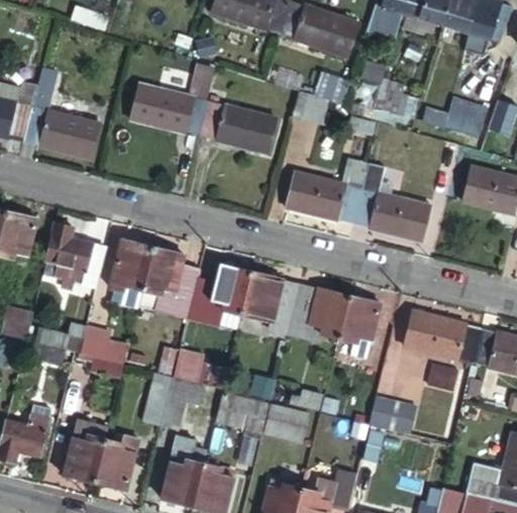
[(264,26),(280,31),(289,3),(282,0),(216,0),(212,12),(263,29),(264,26)]
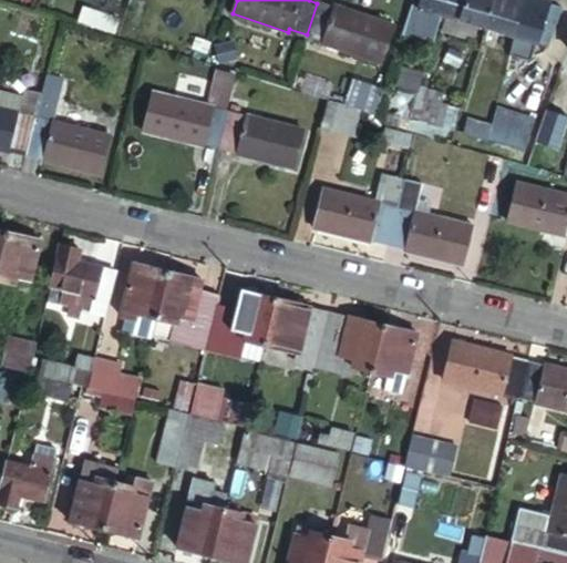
[(445,0),(421,0),(420,8),(419,9),(421,10),(416,26),(435,30),(440,16),(442,16),(445,0)]
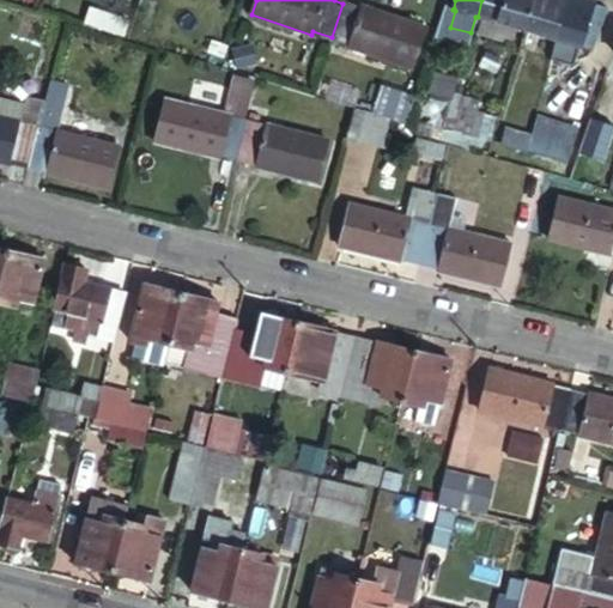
[(481,0),(478,17),(498,23),(503,0),(481,0)]
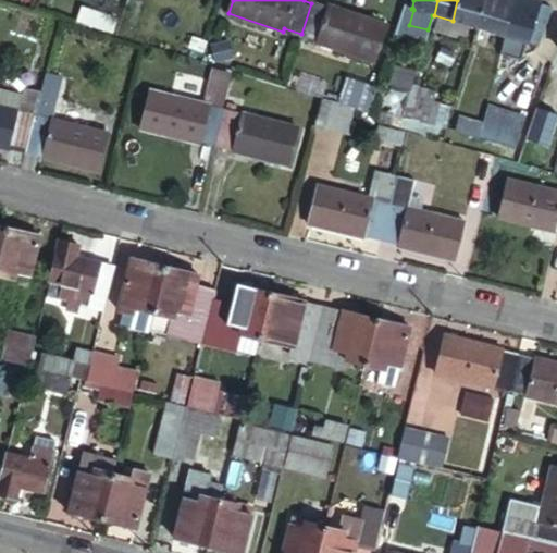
[(457,0),(453,21),(471,26),(480,0),(457,0)]
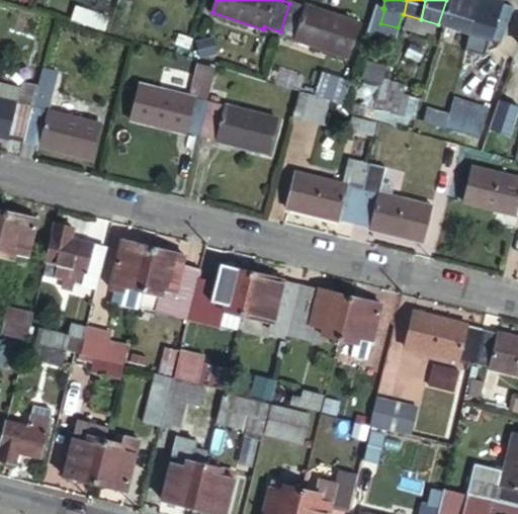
[(446,0),(438,24),(442,25),(458,30),(470,33),(480,0),(446,0)]
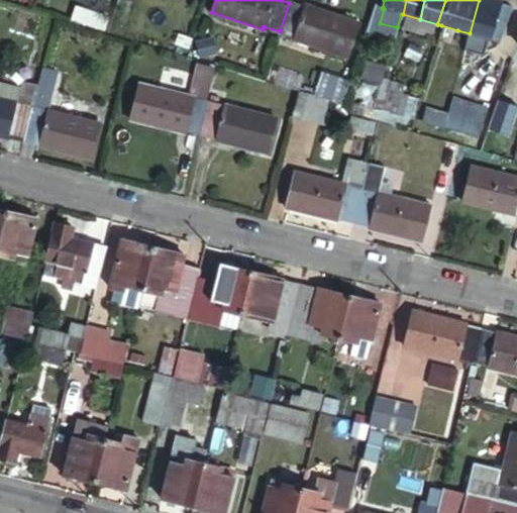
[(506,5),(489,0),(479,0),(470,33),(467,44),(486,50),(489,39),(500,42),(505,22),(499,20),(500,16),(503,16),(506,6),(506,5)]
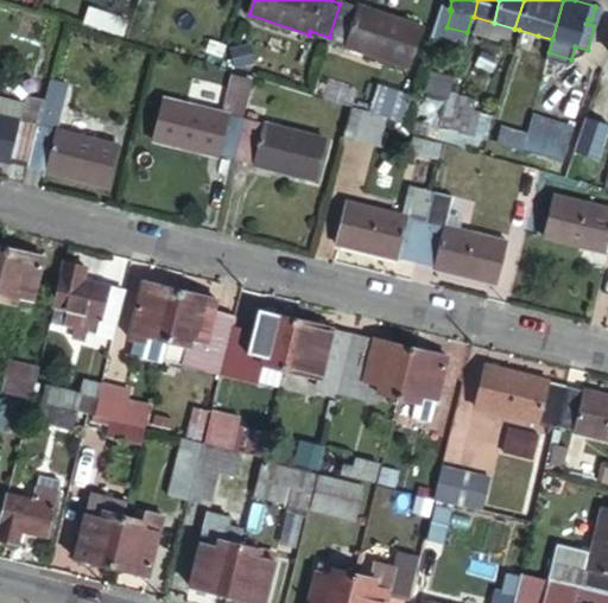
[(340,4),(329,37),(348,43),(348,46),(405,67),(418,25),(362,7),(361,11),(340,4)]
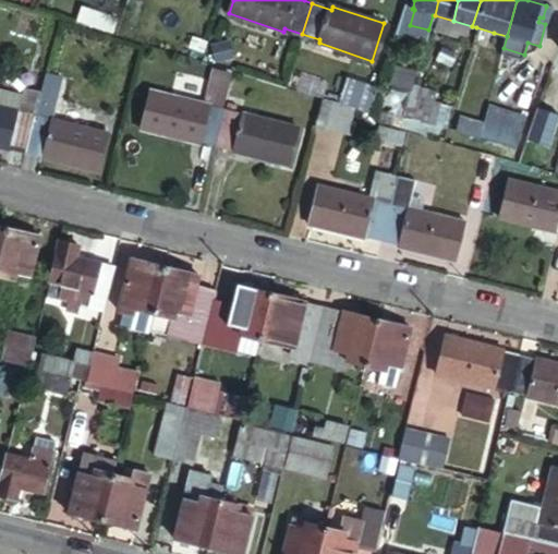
[(412,9),(413,8),(404,4),(395,34),(424,44),(428,29),(410,25),(414,10),(412,9)]
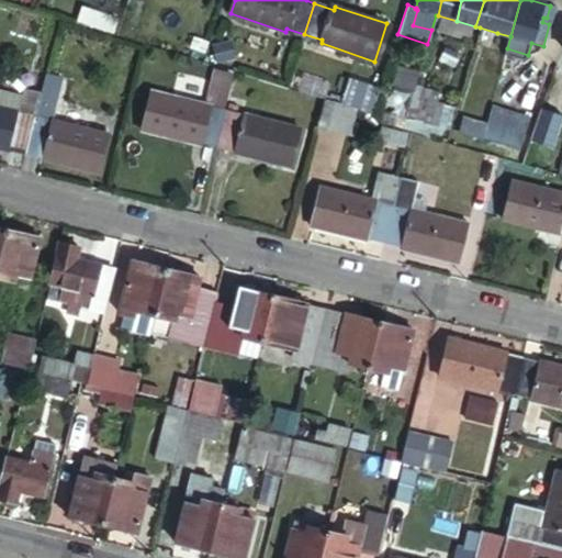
[(419,74),(400,67),(394,87),(414,92),(416,85),(419,74)]
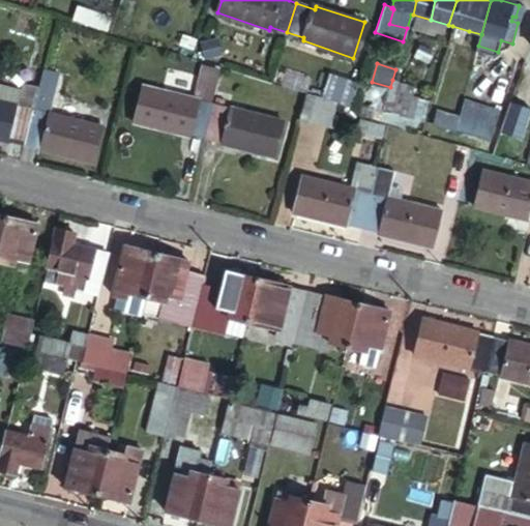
[(192,134),(204,137),(211,107),(209,106),(217,71),(201,67),(193,98),(144,86),(136,122),(189,137),(192,134)]
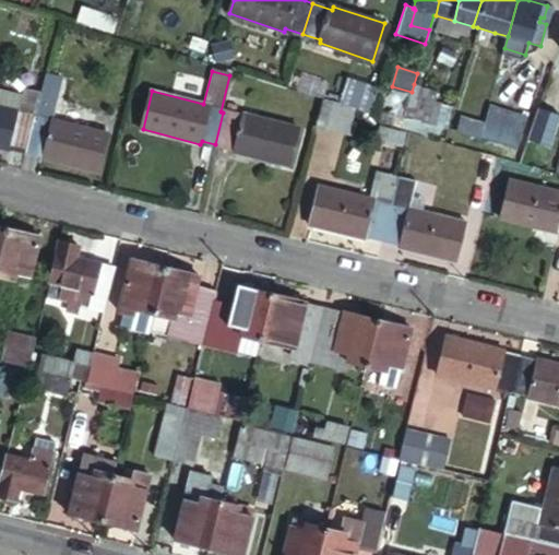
[(39,93),(24,152),(44,156),(43,160),(98,173),(107,134),(51,118),(62,78),(45,74),(44,77),(39,93)]
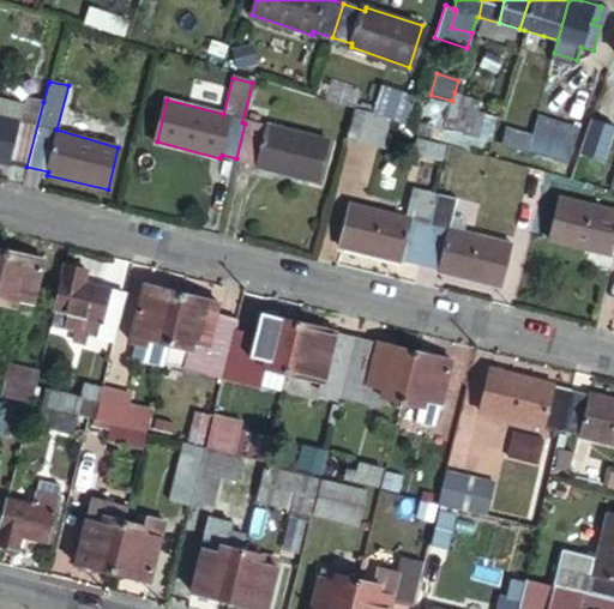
[(32,98),(43,102),(48,84),(37,83),(32,98)]
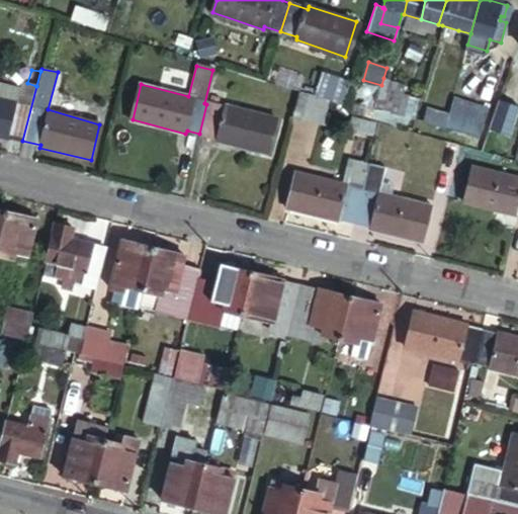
[(321,72),(314,96),(340,104),(349,81),(321,72)]
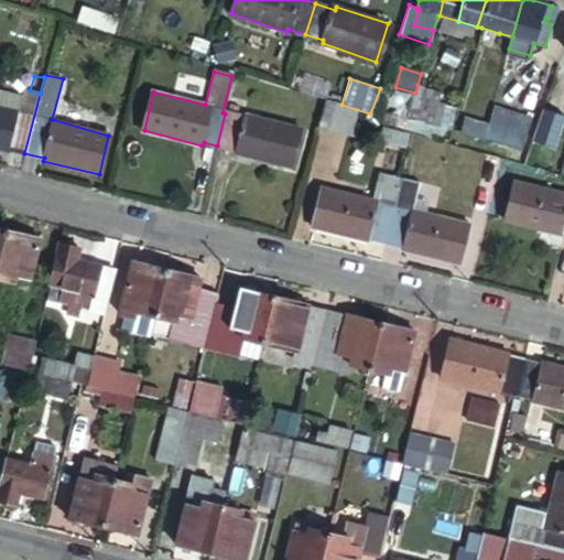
[(409,114),(408,117),(431,125),(436,103),(440,92),(418,85),(415,93),(409,114)]
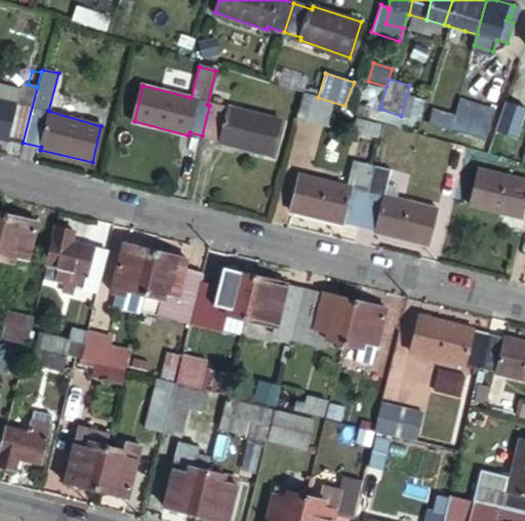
[(9,138),(23,143),(37,87),(28,84),(24,84),(22,90),(0,84),(0,138),(8,142),(9,138)]
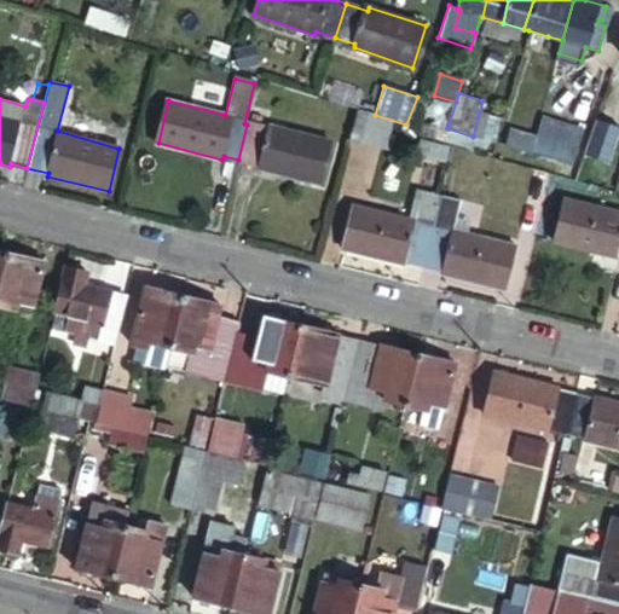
[(356,110),(348,140),(365,145),(375,115),(356,110)]
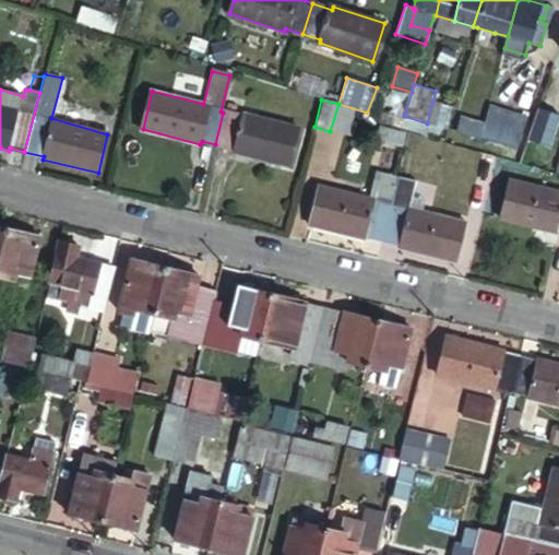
[(432,102),(427,124),(432,125),(439,103),(432,102)]
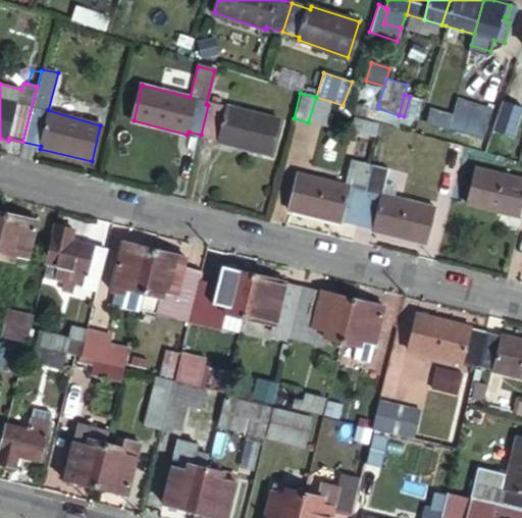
[(410,96),(404,116),(414,119),(420,99),(410,96)]
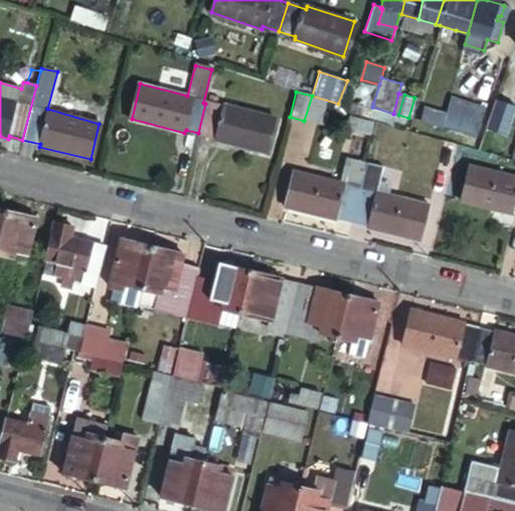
[(485,108),(449,98),(448,104),(445,114),(441,127),(476,136),(485,108)]
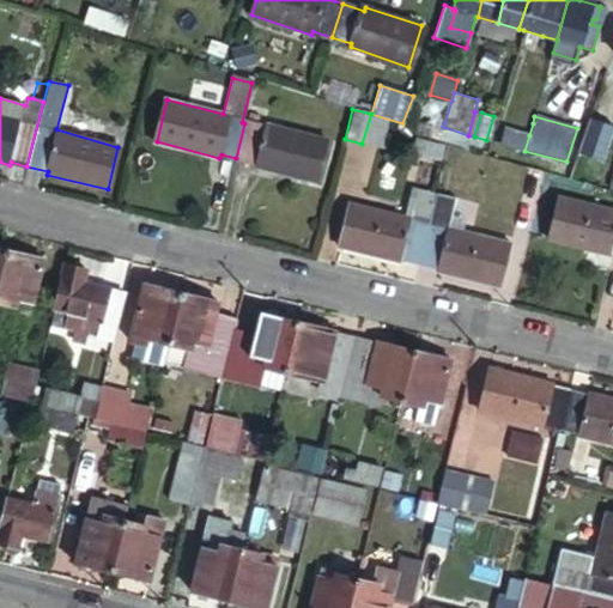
[(244,123),(236,158),(256,163),(255,166),(319,182),(328,140),(266,125),(265,128),(244,123)]
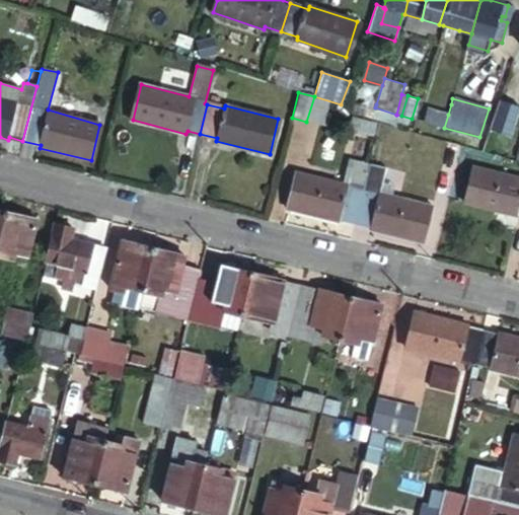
[(518,113),(518,112),(504,107),(495,130),(512,136),(518,113)]
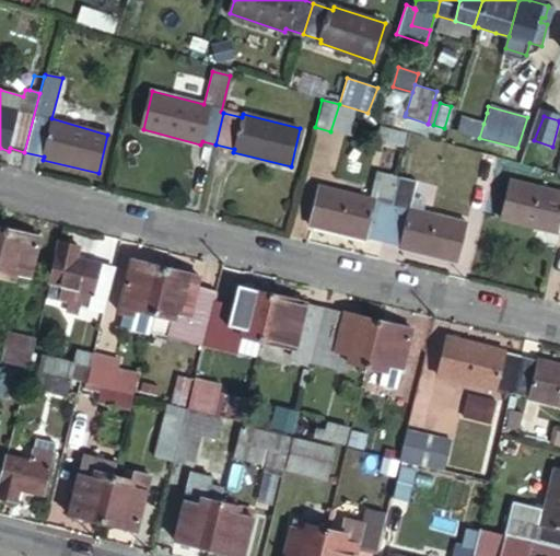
[(461,117),(456,131),(479,138),(483,124),(461,117)]
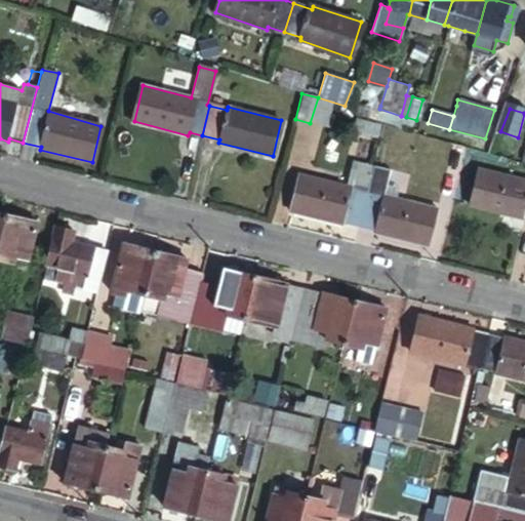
[(360,133),(363,122),(356,120),(353,131),(360,133)]
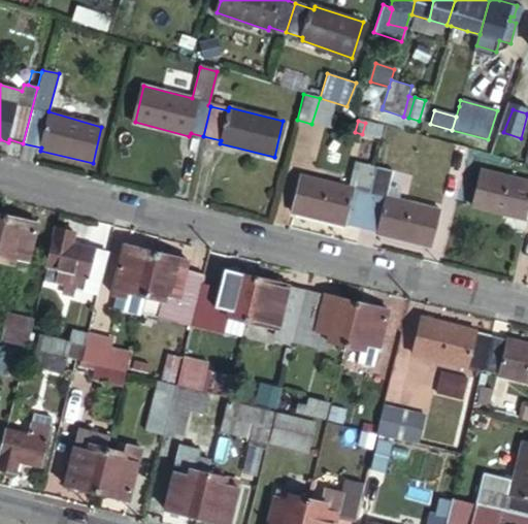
[(382,127),(365,123),(362,134),(378,138),(382,127)]
